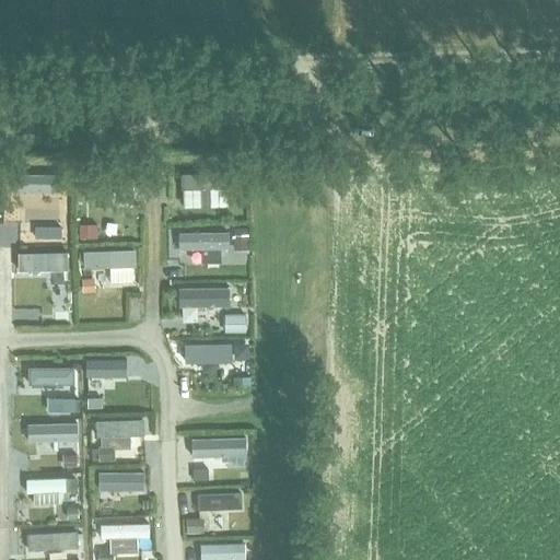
[(203,190),(205,203),(222,202),(222,172),(177,172),(177,190),(203,190)]
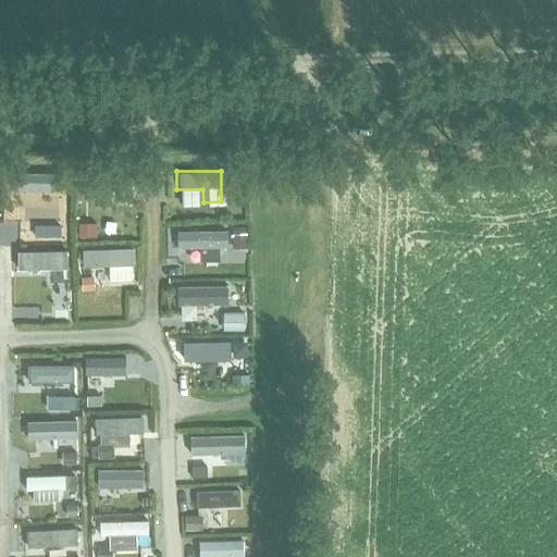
[(62,217),(61,189),(63,188),(62,173),(11,174),(12,192),(36,189),(37,203),(46,202),(46,218),(62,217)]
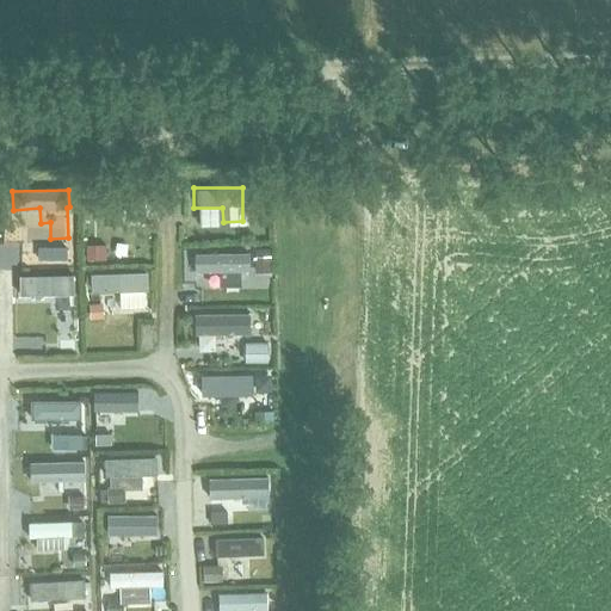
[(251,252),(197,251),(197,284),(217,284),(217,272),(251,272),(251,252)]
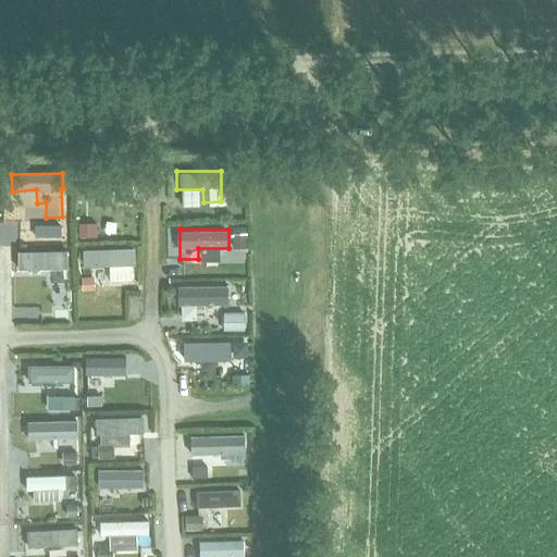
[(248,248),(248,232),(234,231),(233,247),(248,248)]
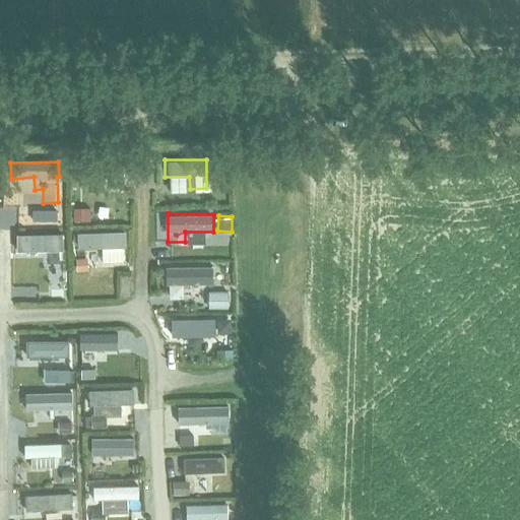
[(104,263),(126,262),(126,231),(79,232),(79,249),(104,248),(104,263)]
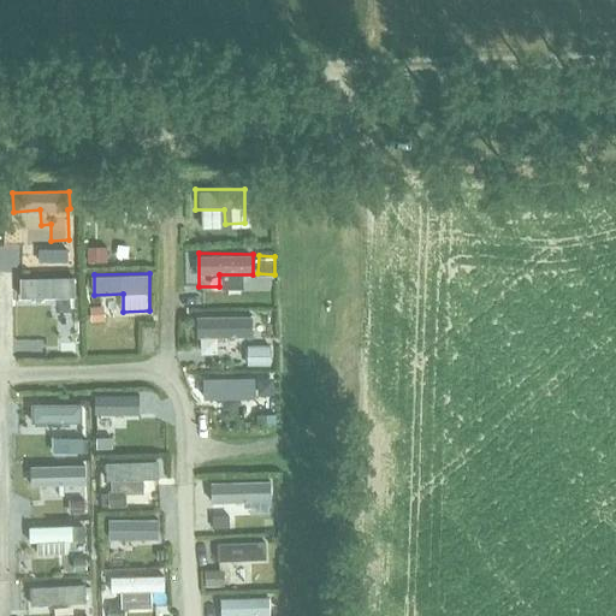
[(29,301),(75,301),(75,276),(29,274),(29,301)]
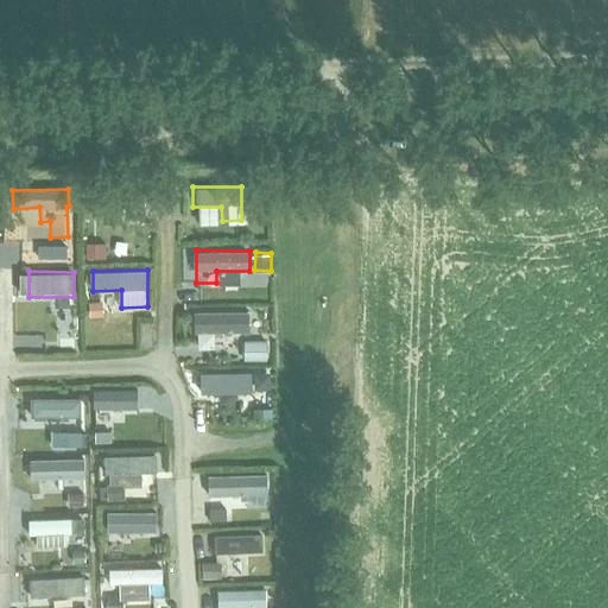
[(255,306),(192,308),(192,333),(257,331),(255,306)]
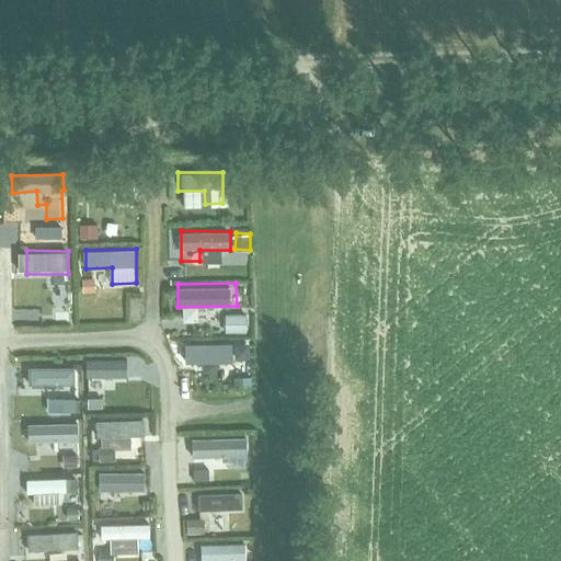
[(43,320),(63,320),(63,306),(43,306),(43,320)]
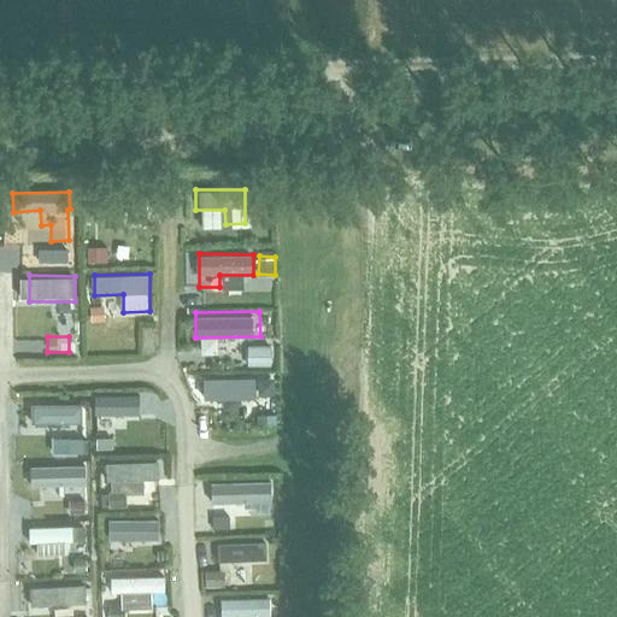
[(272,344),(248,344),(250,365),(274,365),(272,344)]
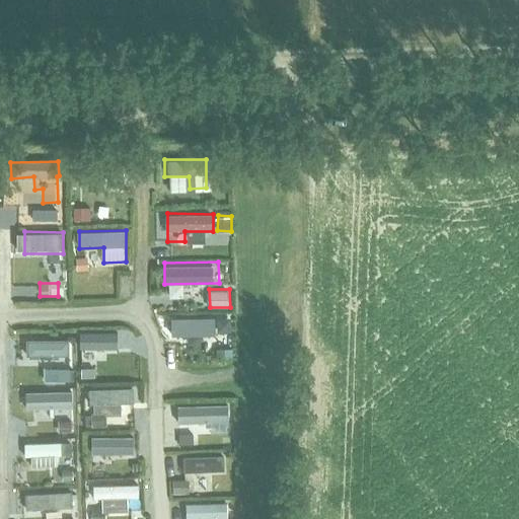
[(177,334),(216,334),(216,314),(177,314),(177,334)]
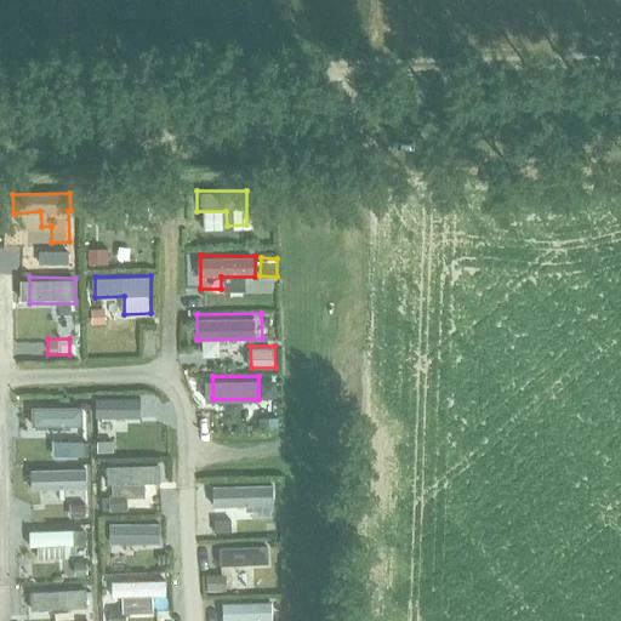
[(157,415),(157,399),(107,399),(108,431),(130,429),(130,416),(157,415)]
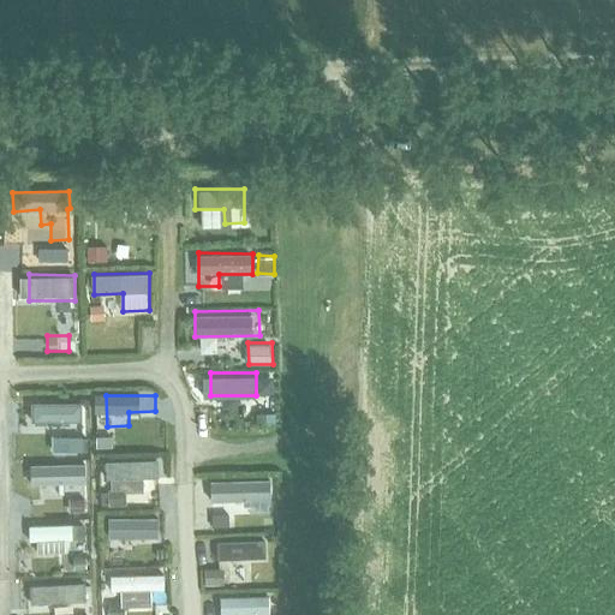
[(83,422),(83,401),(33,400),(33,422),(83,422)]
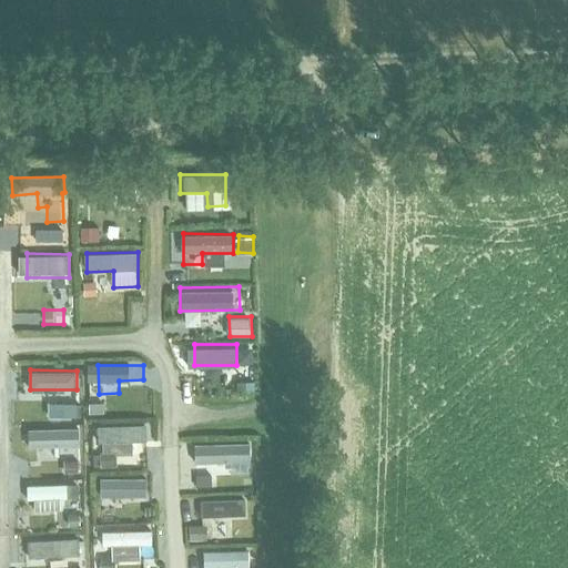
[(239,393),(255,391),(254,378),(237,379),(239,393)]
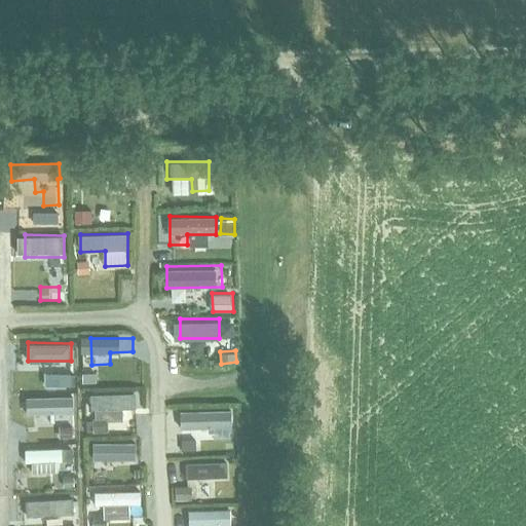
[(44,385),(75,387),(76,372),(45,371),(44,385)]
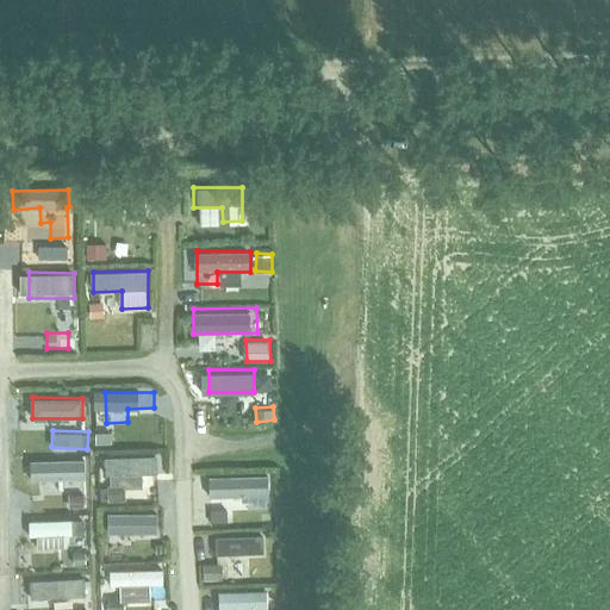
[(110,489),(143,489),(143,472),(163,472),(163,453),(109,454),(110,489)]
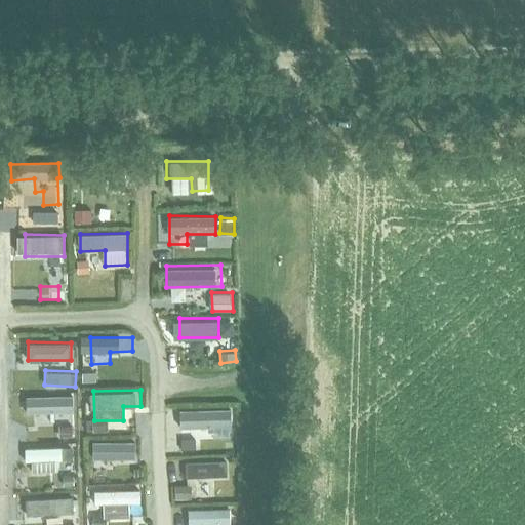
[(46,410),(46,435),(74,435),(74,395),(35,396),(35,410),(46,410)]
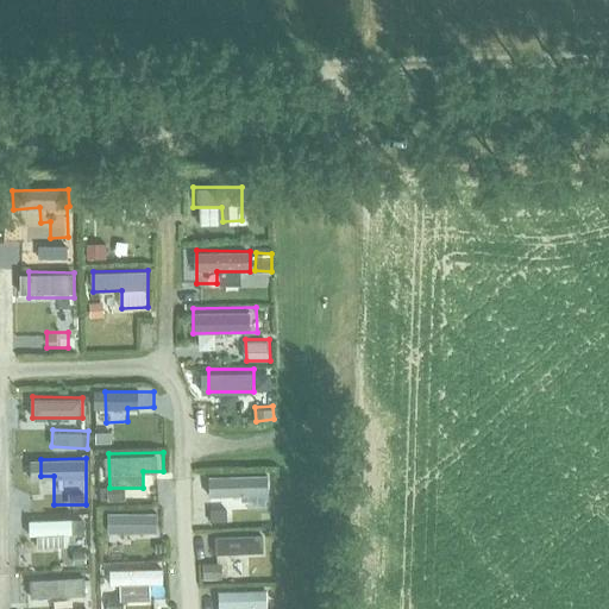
[(270,475),(215,476),(215,497),(271,496),(270,475)]
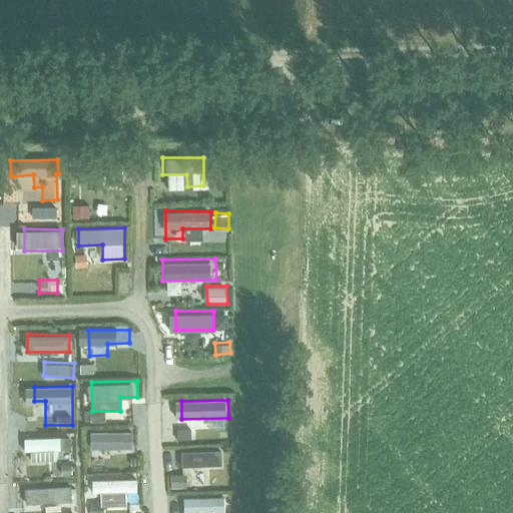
[(95,430),(95,444),(135,444),(135,429),(95,430)]
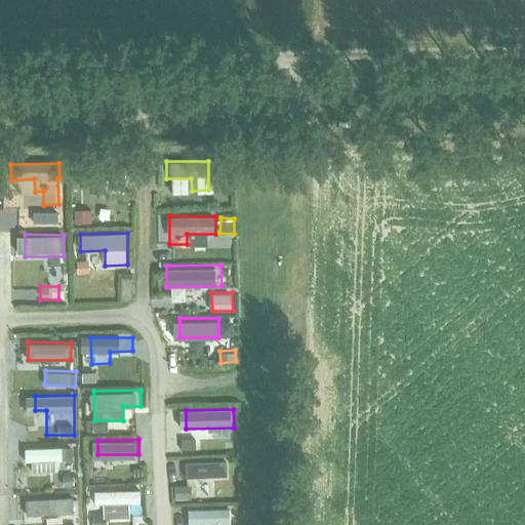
[(28,447),(28,472),(62,471),(62,476),(76,476),(75,446),(28,447)]
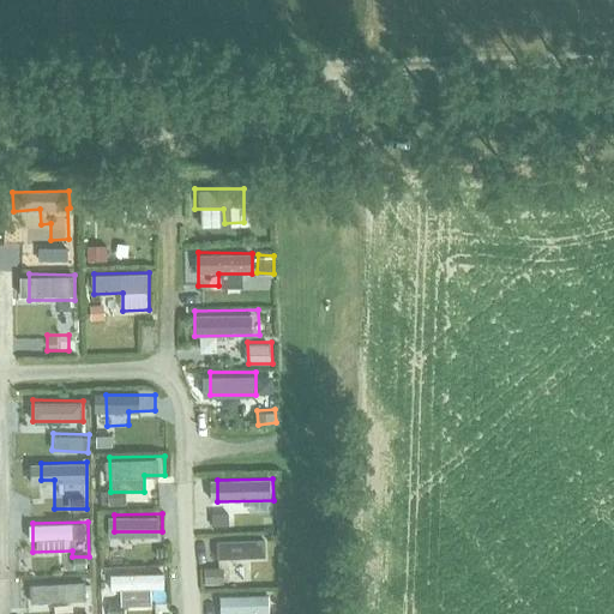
[(246,582),(245,563),(266,563),(266,537),(217,539),(218,563),(235,563),(235,583),(246,582)]
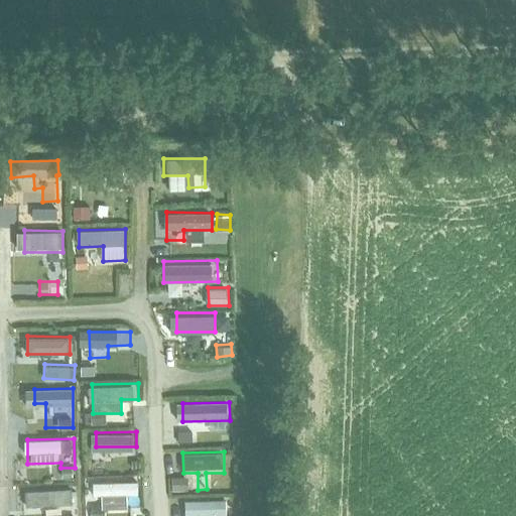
[(190,490),(188,476),(170,479),(173,493),(190,490)]
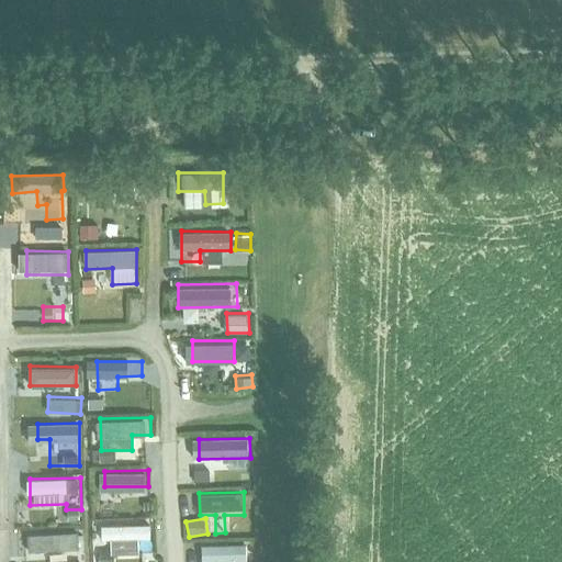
[(142,561),(142,542),(152,542),(152,525),(102,525),(102,541),(114,541),(114,561),(142,561)]
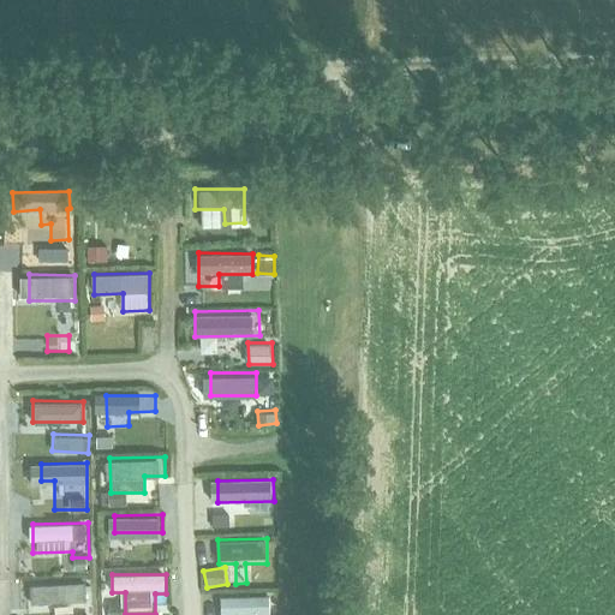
[(30,607),(88,610),(89,586),(31,583),(30,607)]
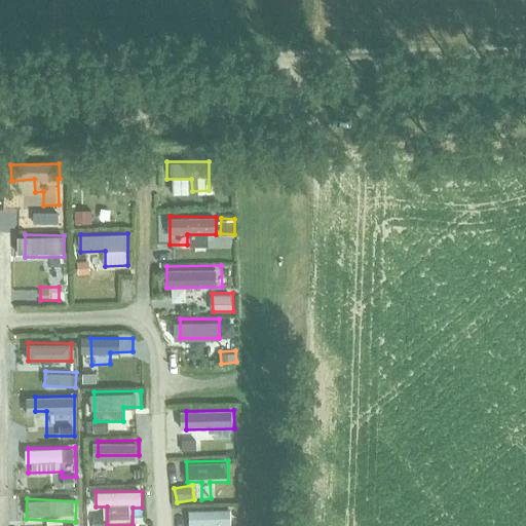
[(229,525),(228,510),(187,511),(187,525),(229,525)]
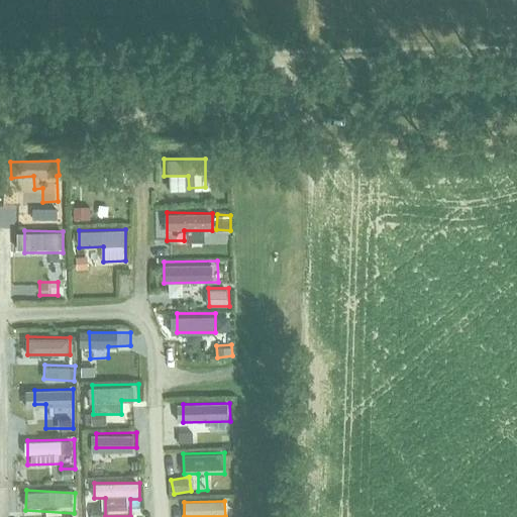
[(103,516),(102,506),(89,507),(90,516),(103,516)]
